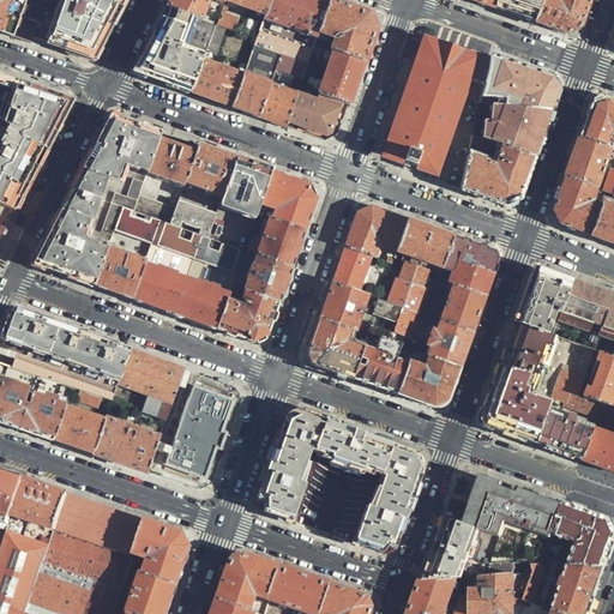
[(0,0),(0,32),(32,43),(35,36),(46,4),(32,0),(0,0)]
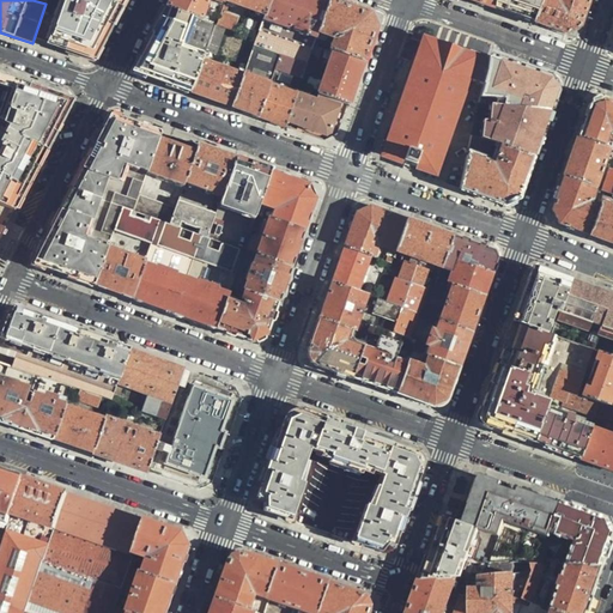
[(84,54),(99,50),(117,14),(125,0),(46,0),(46,4),(35,36),(50,42),(84,54)]
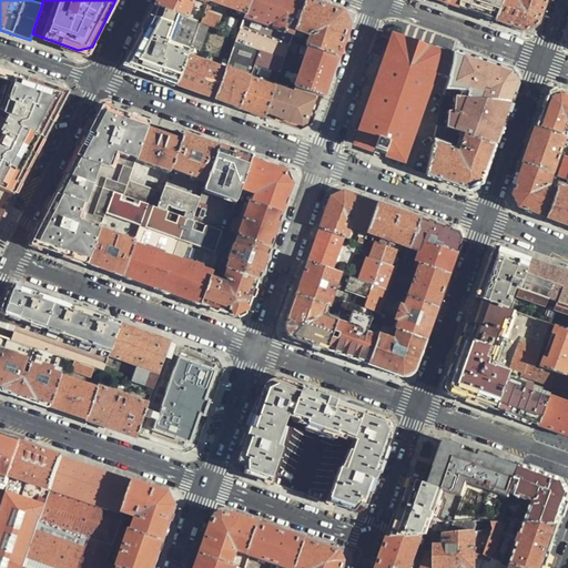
[(159,0),(155,8),(184,18),(191,0),(202,0),(208,2),(209,0),(208,0),(159,0)]
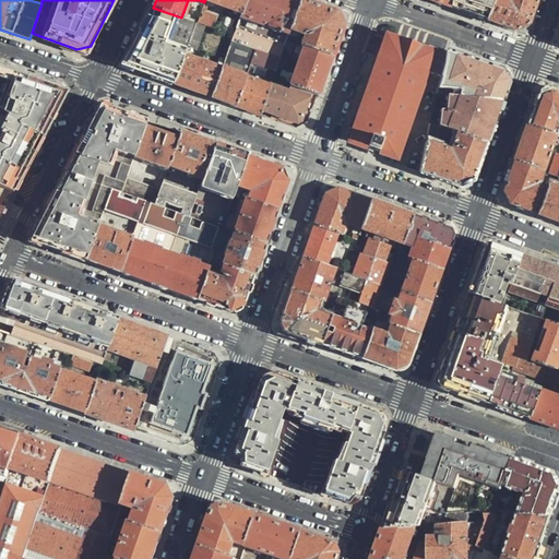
[(204,0),(205,0),(241,14),(246,0),(204,0)]
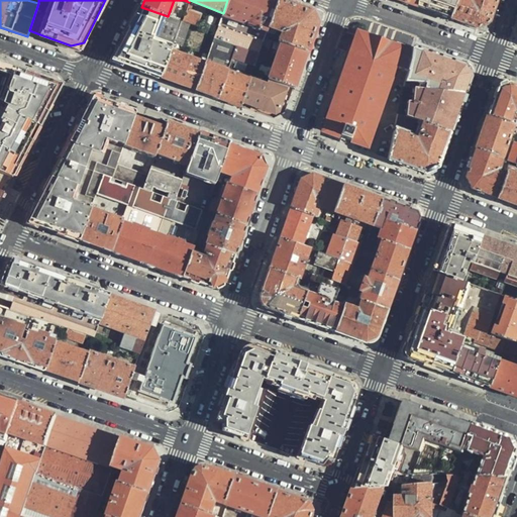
[(267,32),(278,1),(275,0),(227,0),(223,13),(214,37),(237,46),(259,55),(264,41),(267,32)]
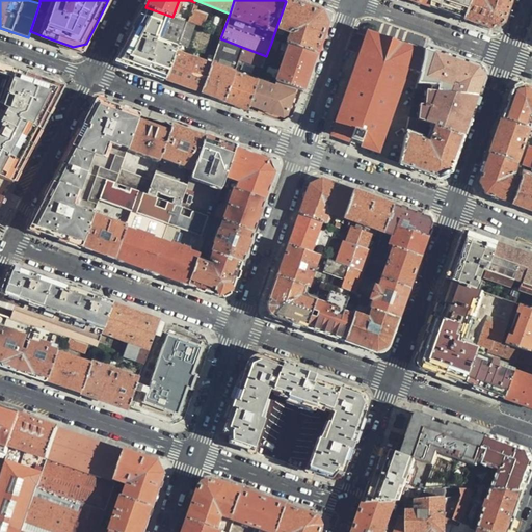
[(428,0),(428,7),(445,14),(461,20),(469,0),(428,0)]
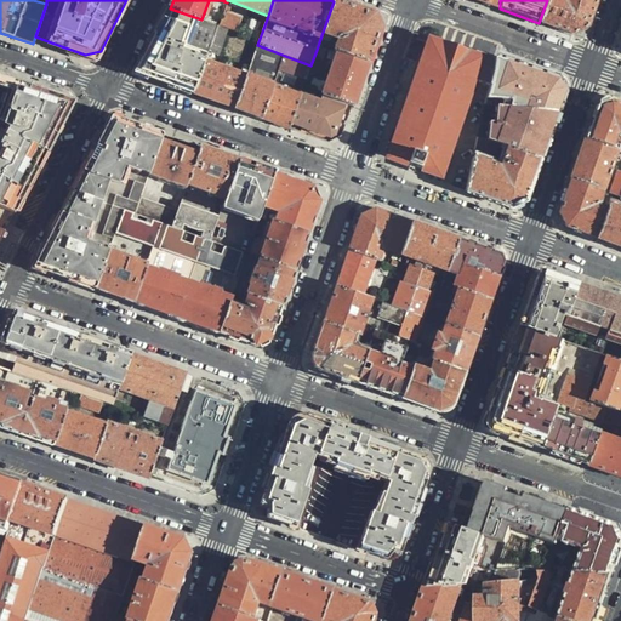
[(593,9),(596,0),(547,0),(539,23),(573,35),(586,29),(593,9)]
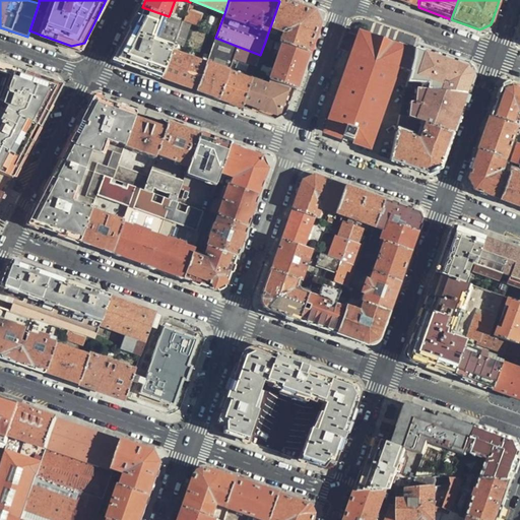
[(294,6),(279,1),(268,33),(280,37),(284,34),(286,37),(281,39),(278,47),(281,48),(306,57),(318,24),(312,12),(294,6)]
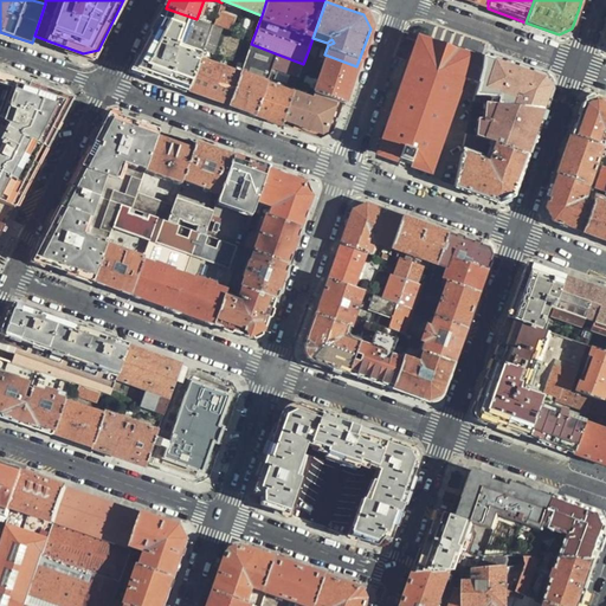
[(197,19),(166,8),(150,38),(139,60),(142,76),(188,91),(200,60),(204,50),(213,25),(197,19)]
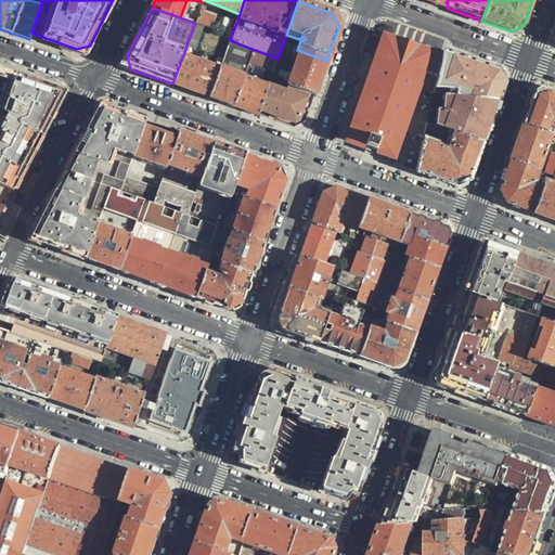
[(199,10),(195,23),(204,26),(210,28),(216,16),(199,10)]
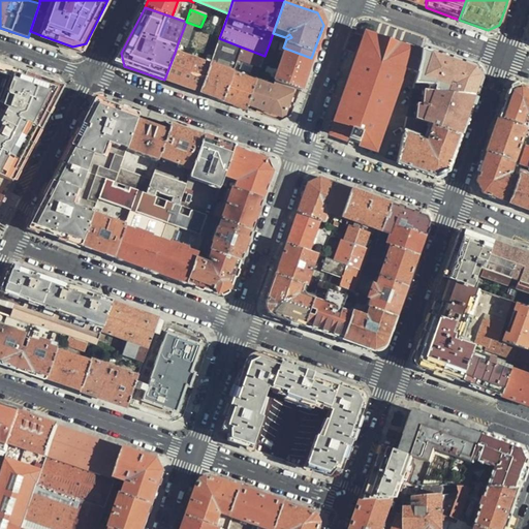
[(194,25),(186,22),(178,43),(186,45),(194,25)]
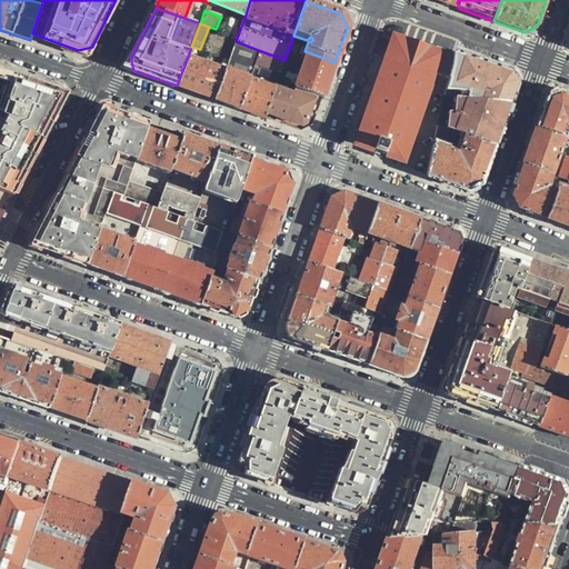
[(366,101),(360,117),(366,119),(358,143),(400,158),(402,155),(403,151),(406,152),(411,133),(410,133),(431,71),(448,78),(452,53),(443,50),(431,46),(429,51),(412,46),(395,39),(389,52),(383,51),(370,88),(376,90),(371,103),(366,101)]
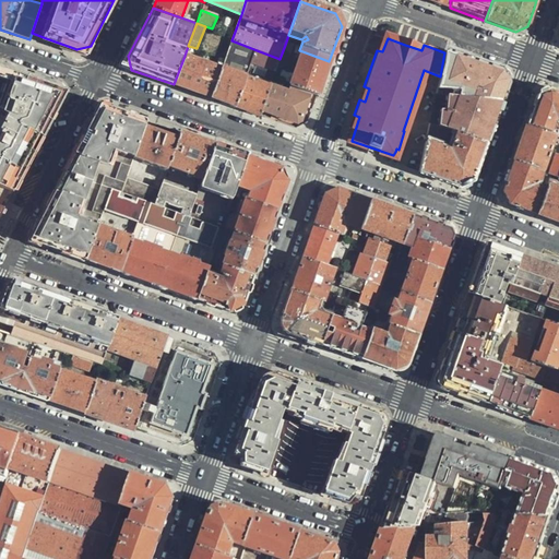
[(222,69),(211,98),(230,105),(236,107),(247,78),(251,63),(257,50),(232,40),(222,69)]
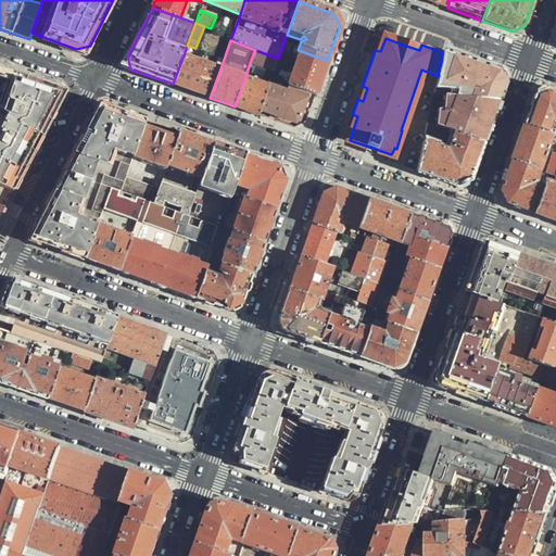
[(286,61),(291,47),(283,45),(278,59),(286,61)]
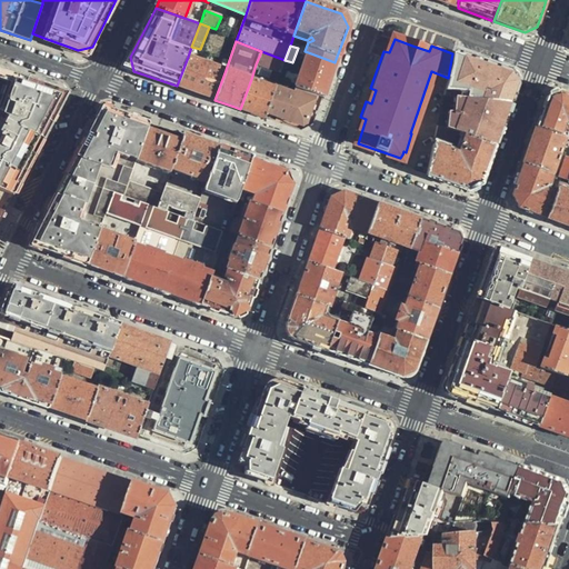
[(280,72),(285,60),(261,51),(256,65),(280,72)]
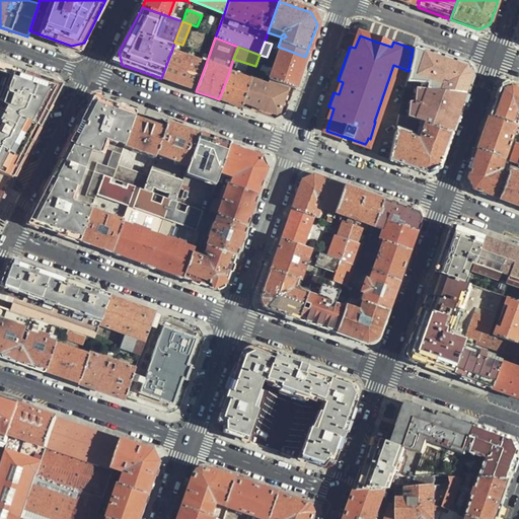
[(289,86),(294,88),(300,72),(305,57),(281,48),(271,79),(289,86)]
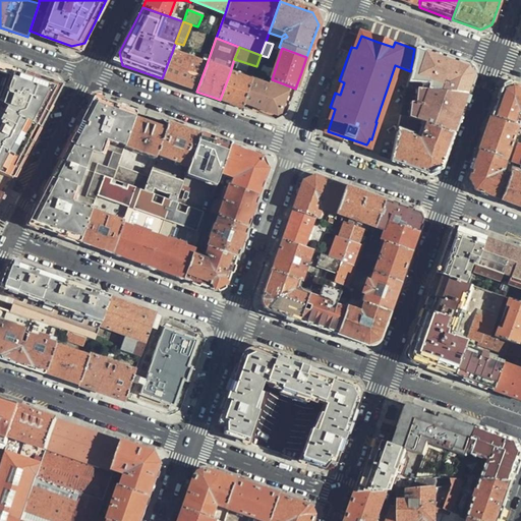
[(414,49),(410,71),(407,84),(467,94),(470,83),(473,76),(468,68),(414,49)]
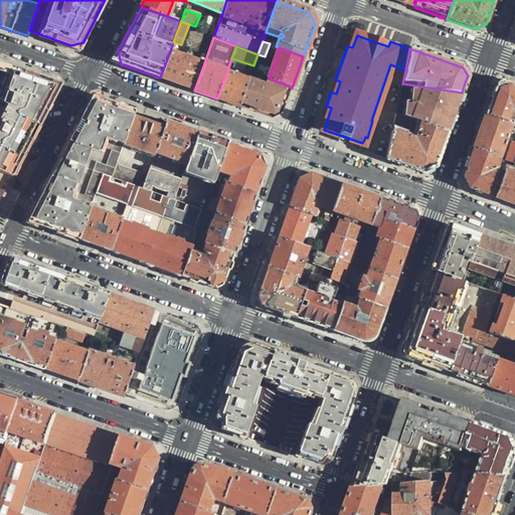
[(170,51),(160,77),(177,83),(194,91),(204,63),(170,51)]
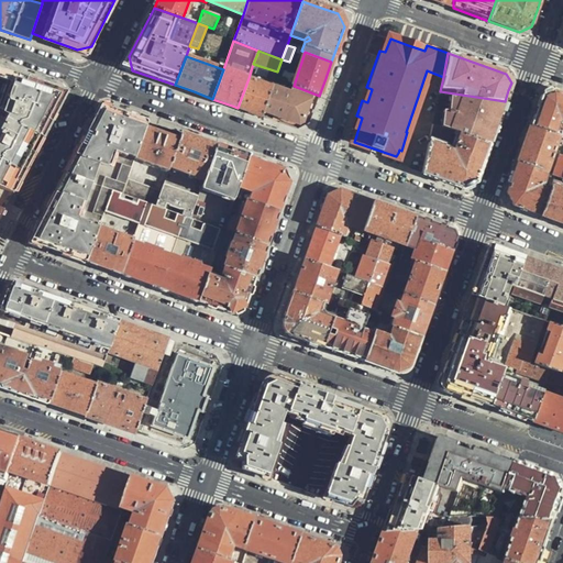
[(0,187),(13,194),(28,166),(46,131),(59,103),(55,88),(28,79),(0,68),(0,187)]
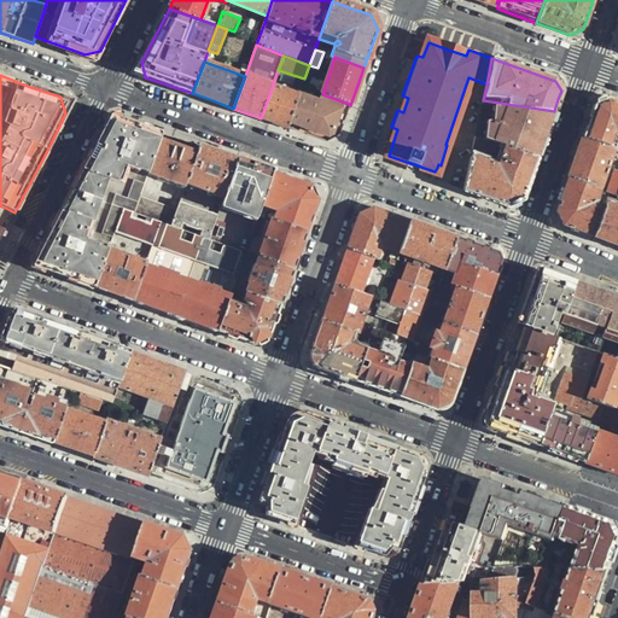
[(273,86),(261,118),(266,120),(287,128),(290,122),(299,94),(273,86)]
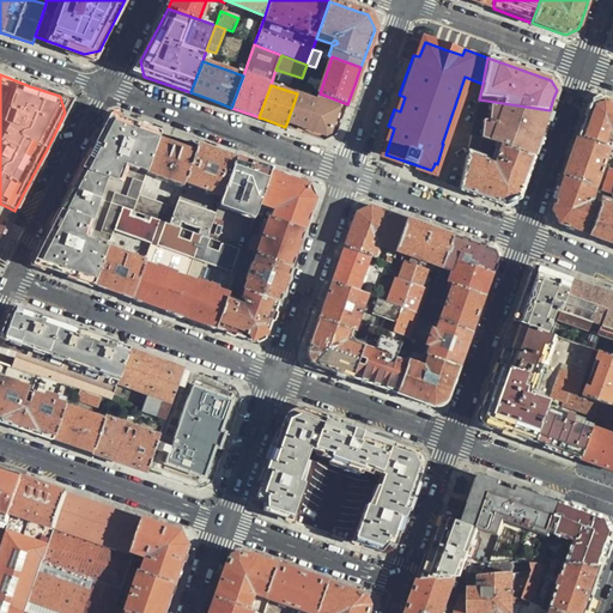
[(297,93),(287,121),(299,126),(303,127),(307,128),(316,101),(297,93)]
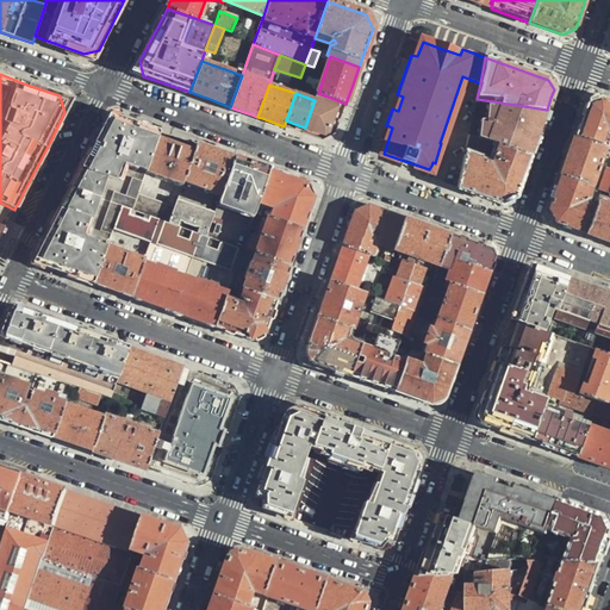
[(315,100),(305,128),(307,129),(312,130),(325,134),(329,132),(332,123),(340,101),(318,93),(315,100)]
